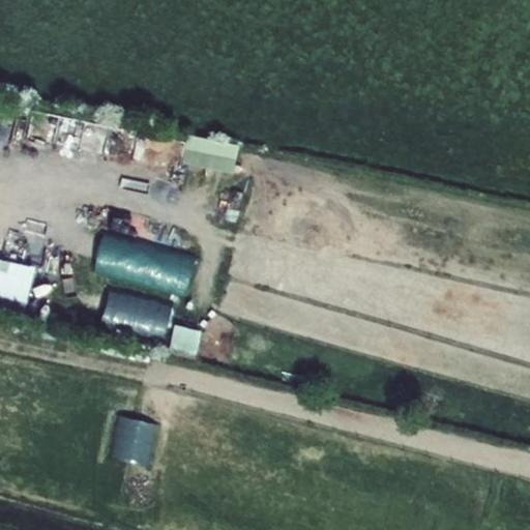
[(187,135),(184,164),(236,170),(239,141),(187,135)]
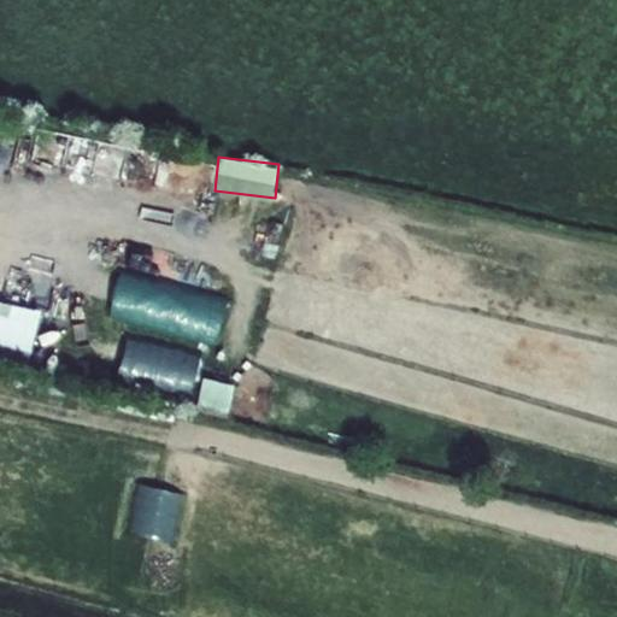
[(219,339),(229,288),(121,268),(111,318),(219,339)]
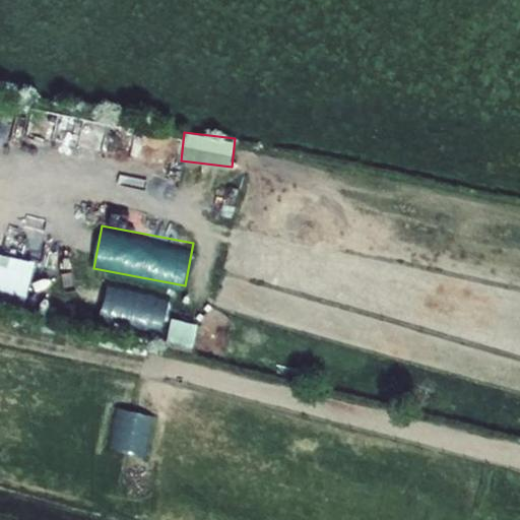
[(0,251),(0,298),(24,304),(36,260),(0,251)]
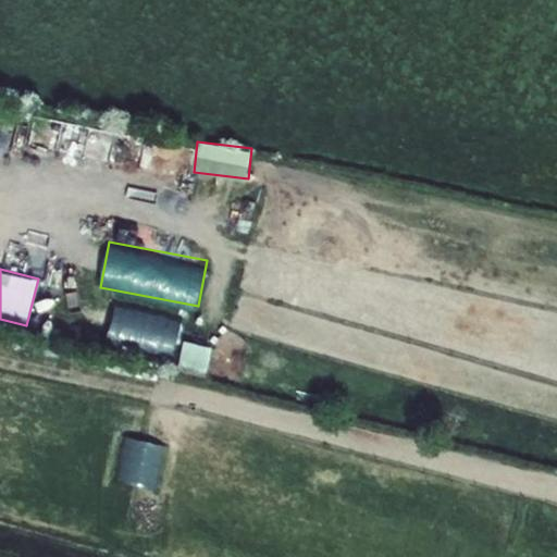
[(168,359),(180,318),(116,299),(104,342),(168,359)]
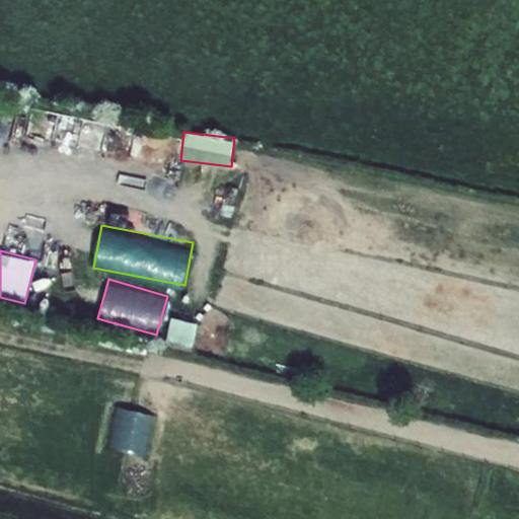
[(167,339),(193,346),(199,322),(173,316),(167,339)]
